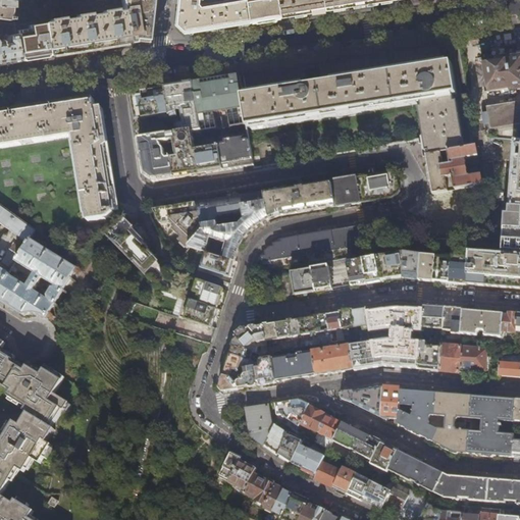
[(0,0),(0,17),(10,19),(11,7),(10,6),(10,0),(9,0),(0,0)]
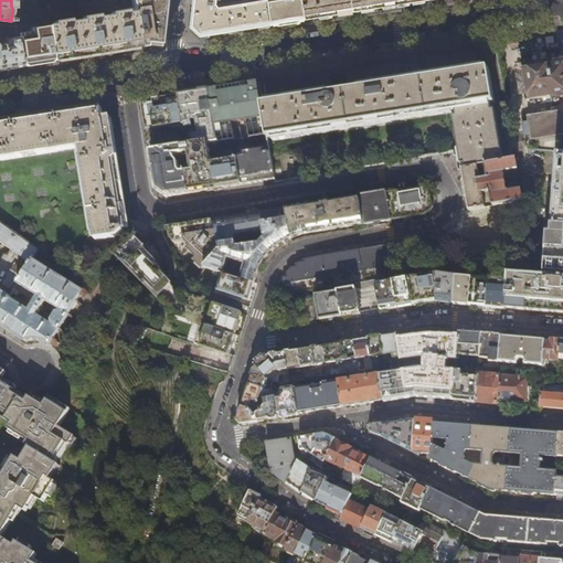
[(130,0),(130,2),(131,7),(131,9),(124,10),(124,8),(115,9),(115,11),(95,14),(95,12),(80,14),(81,17),(67,19),(66,17),(52,19),(52,21),(44,23),(46,34),(50,57),(60,56),(91,51),(129,45),(136,44),(136,42),(140,42),(145,41),(151,34),(158,28),(159,19),(161,0),(130,0)]
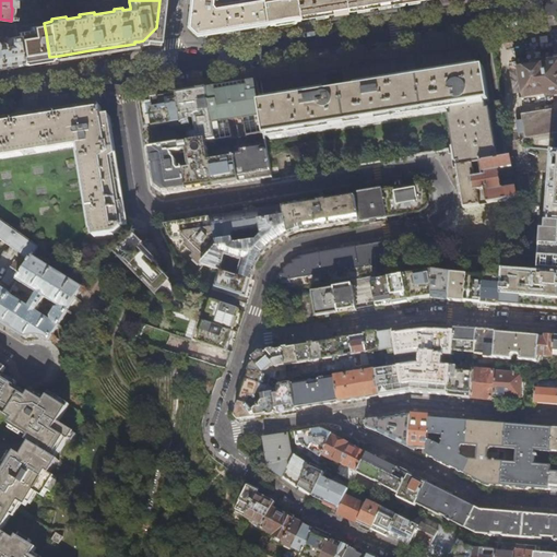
[(192,0),(192,4),(190,24),(200,34),(227,28),(261,24),(271,22),(265,0),(225,0),(218,1),(217,0),(192,0)]
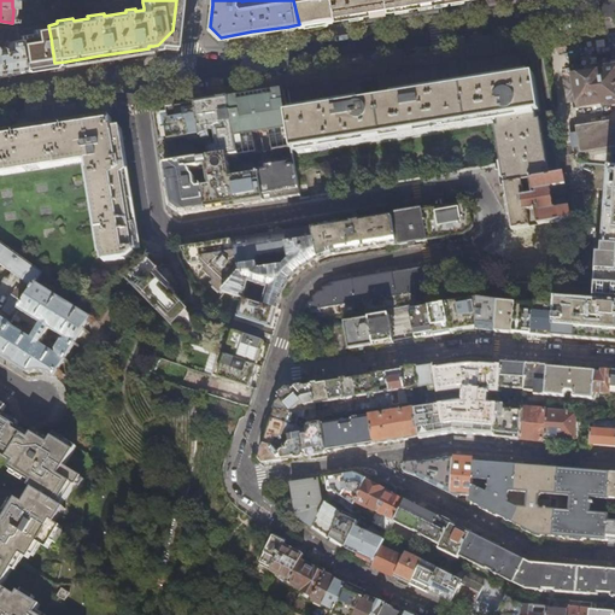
[(337,18),(332,0),(293,0),(299,24),(306,23),(314,22),(337,18)]
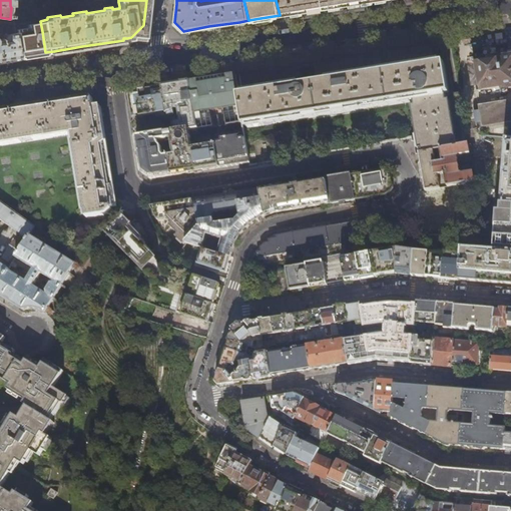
[(276,0),(280,15),(306,11),(325,8),(340,6),(349,4),(375,0),(276,0)]
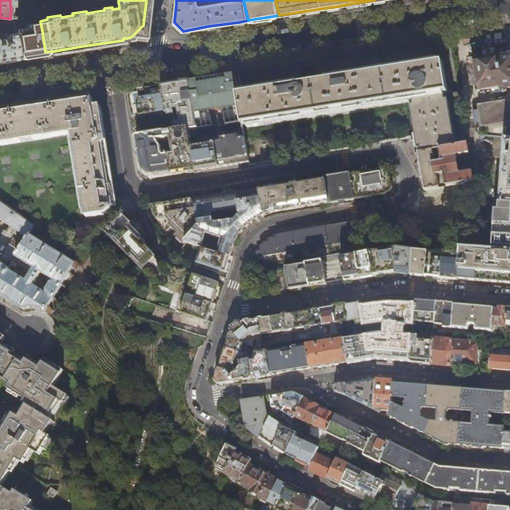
[(86,11),(104,8),(112,7),(119,6),(118,2),(39,14),(39,18),(47,17),(60,15),(72,13),(86,11)]
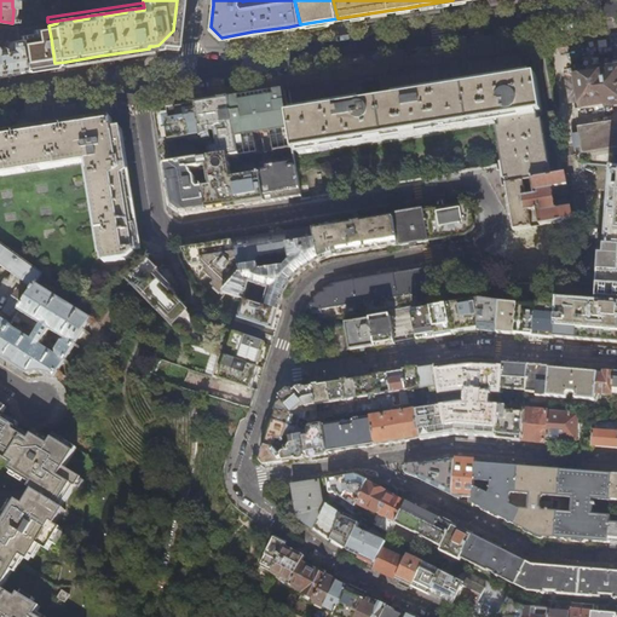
[(55,63),(51,38),(34,41),(27,10),(13,9),(12,23),(13,24),(15,29),(16,39),(21,69),(35,67),(55,63)]
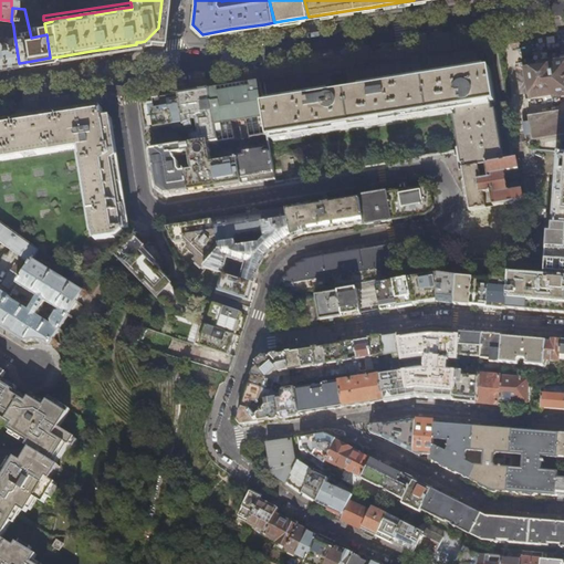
[(0,66),(19,63),(14,35),(7,37),(4,41),(4,43),(0,43),(0,27),(2,28),(2,25),(13,27),(12,22),(11,21),(0,19),(0,66)]
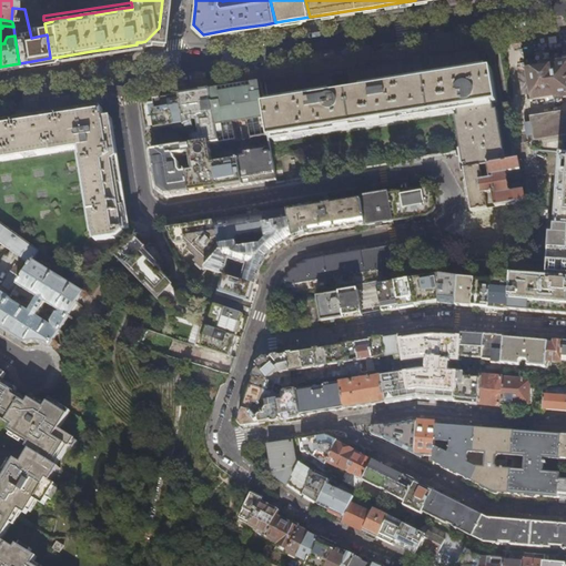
[(258,81),(262,105),(266,133),(268,138),(456,108),(492,101),(496,101),(485,44),(472,47),(394,59),(351,66),(292,76),(270,79),(258,81)]
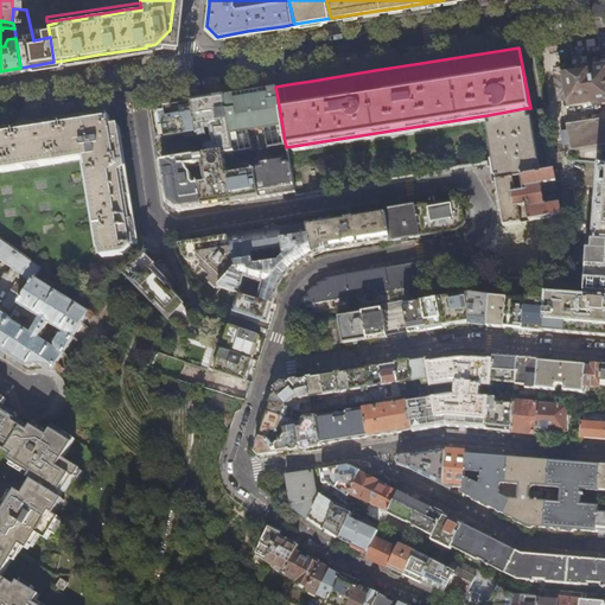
[(537,67),(536,50),(522,51),(523,68),(537,67)]
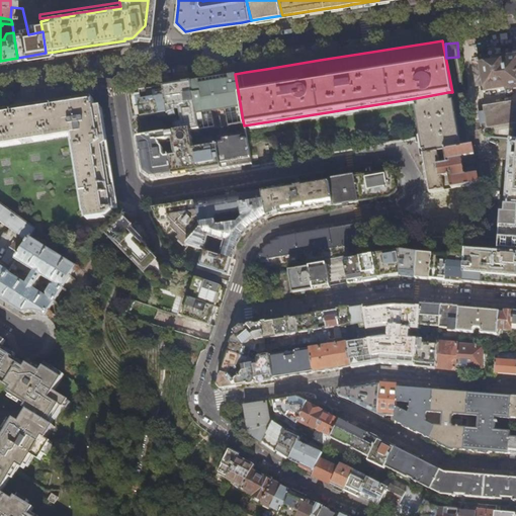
[(462,249),(462,255),(460,281),(465,281),(469,282),(515,284),(515,52),(508,54),(508,60),(482,64),(483,69),(477,70),(479,86),(482,88),(485,87),(486,88),(512,84),(513,86),(515,85),(515,98),(466,107),(490,251),(462,249)]
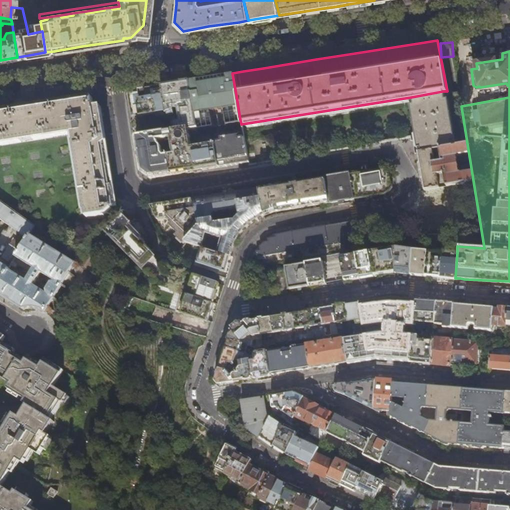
[(236,95),(232,73),(222,74),(188,80),(196,125),(196,127),(240,120),(236,95)]
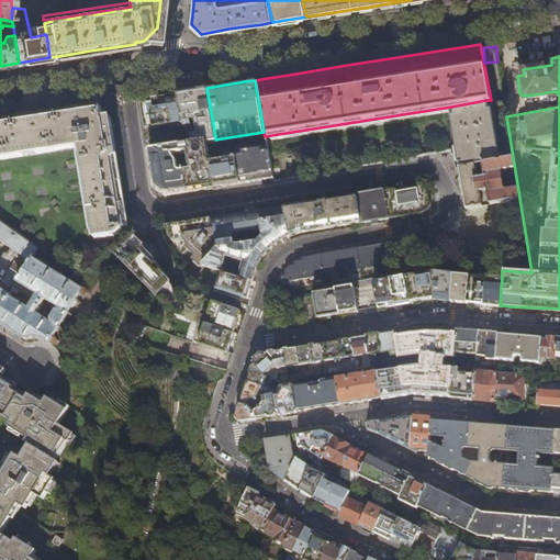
[(215,137),(206,88),(204,88),(176,92),(181,121),(186,120),(185,115),(204,112),(205,118),(198,119),(201,135),(194,136),(196,141),(205,140),(215,137)]
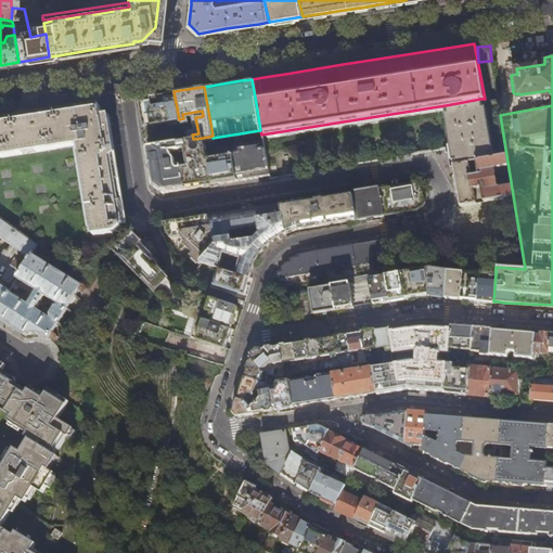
[(179,119),(174,91),(168,92),(152,95),(144,97),(139,104),(141,121),(142,126),(166,121),(166,125),(179,124),(179,119)]
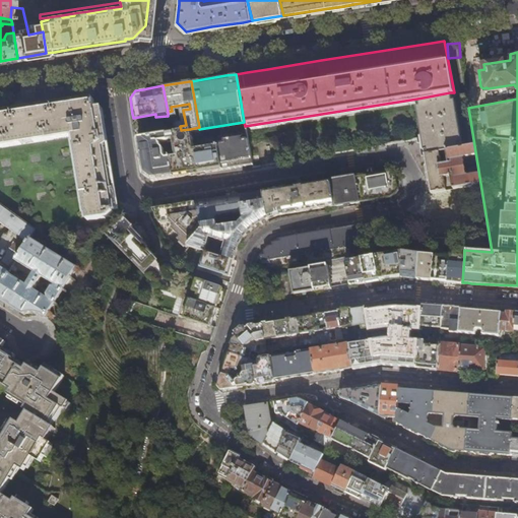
[(439,151),(446,150),(458,148),(450,92),(417,99),(427,153),(439,151)]
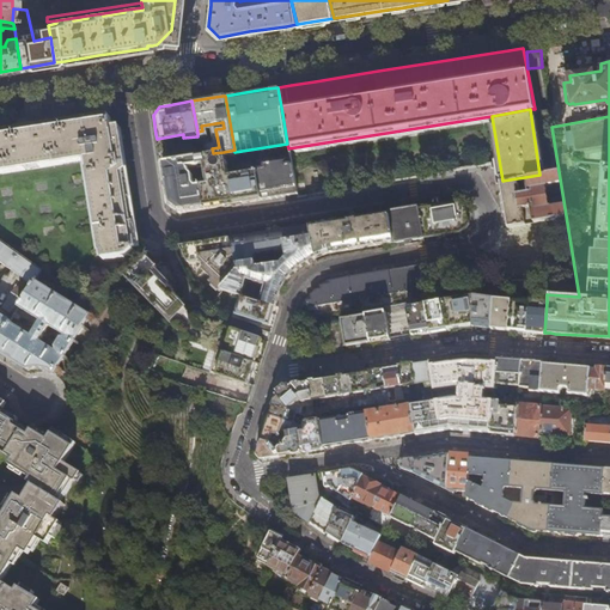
[(0,171),(84,159),(97,242),(98,251),(99,251),(101,257),(124,254),(127,254),(128,251),(138,242),(119,126),(110,127),(109,119),(109,115),(96,117),(0,132),(0,171)]
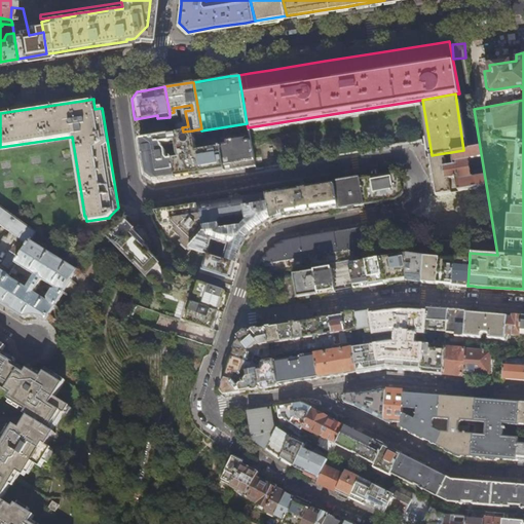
[(223,170),(220,146),(211,148),(210,147),(203,148),(202,149),(195,150),(192,131),(183,132),(167,135),(169,141),(174,140),(177,157),(172,157),(175,178),(187,176),(223,170)]
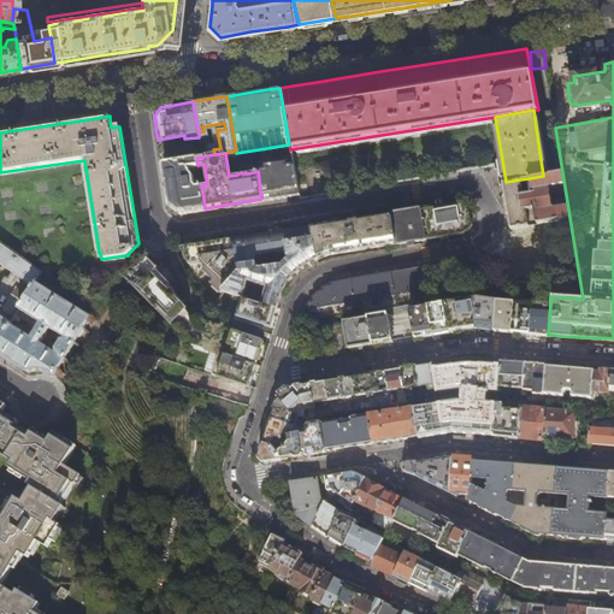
[(205,208),(201,184),(195,186),(193,183),(192,173),(188,171),(188,166),(198,165),(196,158),(160,164),(164,186),(167,206),(178,213),(205,208)]
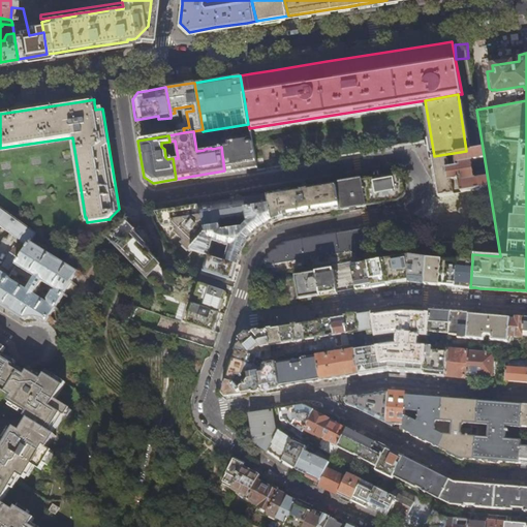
[(0,209),(34,234),(29,241),(74,269),(78,265),(118,224),(111,217),(110,219),(107,219),(87,222),(86,217),(85,217),(84,209),(72,137),(0,148),(0,209)]
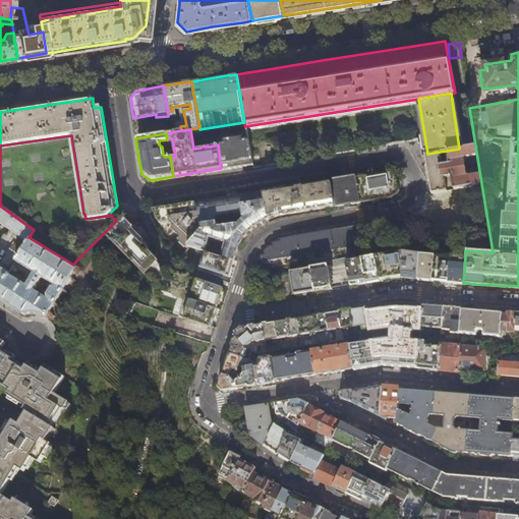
[(251,164),(246,135),(217,139),(218,145),(221,168),(225,168),(251,164)]
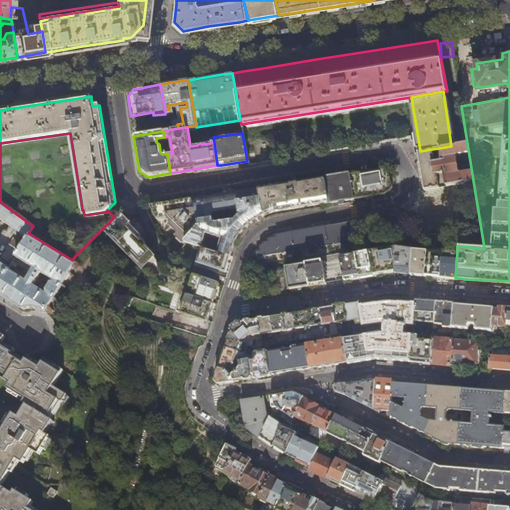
[(460,174),(457,172),(455,157),(457,154),(467,152),(466,144),(451,146),(439,148),(441,161),(434,162),(432,149),(420,151),(416,152),(419,170),(422,189),(437,186),(435,174),(443,173),(445,185),(458,183),(472,181),(470,173),(460,174)]
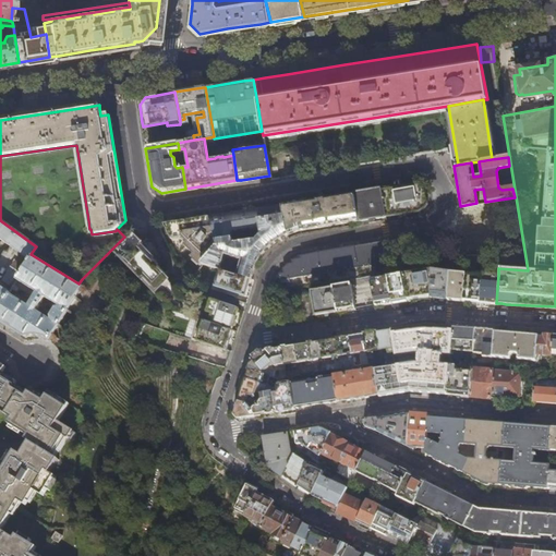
[(381,190),(385,215),(391,214),(418,209),(420,208),(422,206),(425,203),(423,188),(418,183),(405,185),(399,186),(389,188),(381,190)]
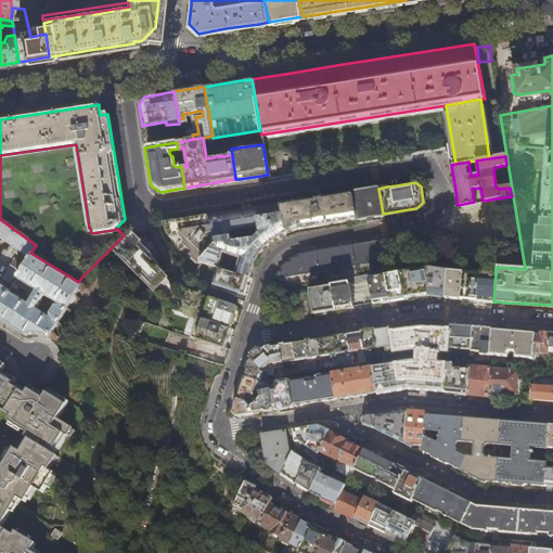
[(383,214),(378,189),(378,188),(364,189),(350,191),(350,194),(355,219),(369,217),(383,214)]
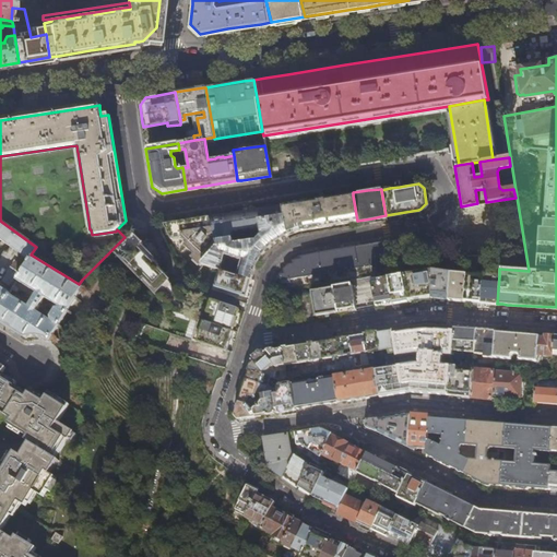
[(357,221),(353,196),(320,201),(282,206),(283,218),(286,235),(296,232),(305,229),(357,221)]
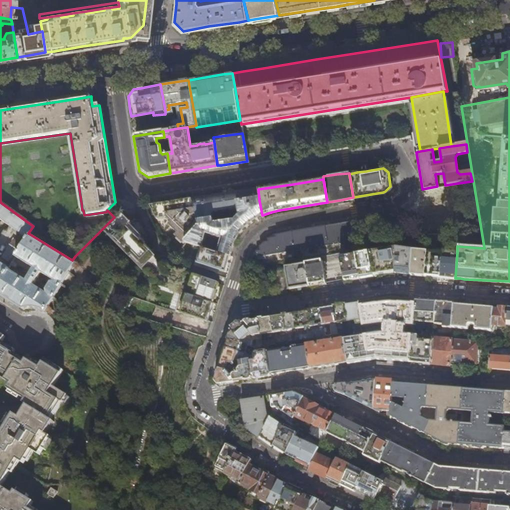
[(451,216),(457,200),(461,199),(458,183),(445,185),(437,186),(422,189),(425,205),(429,205),(430,209),(438,208),(439,212),(451,216)]
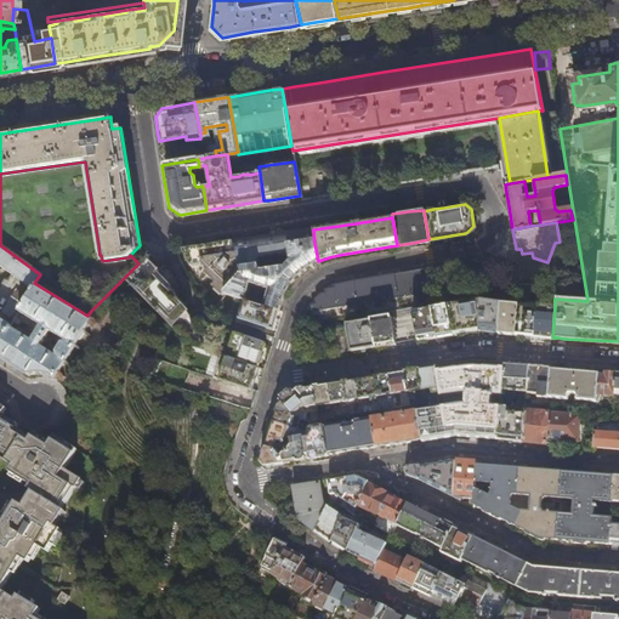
[(308,265),(318,261),(314,243),(313,230),(312,227),(271,233),(232,239),(236,256),(239,273),(221,291),(243,297),(249,282),(267,288),(262,304),(278,308),(282,300),(289,287),(299,276),(308,265)]
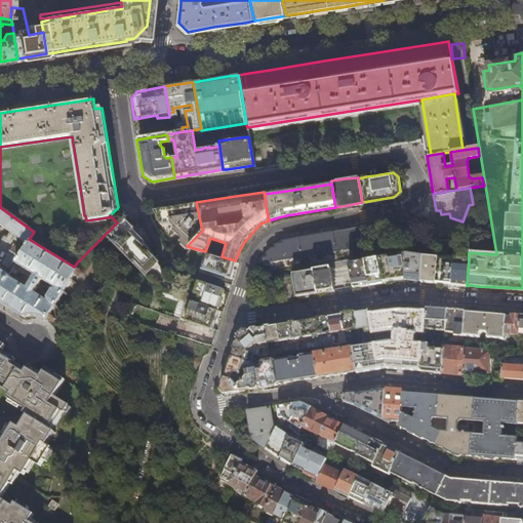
[(187,246),(202,231),(199,216),(196,202),(183,204),(177,205),(172,206),(161,207),(152,209),(159,223),(169,222),(174,227),(171,229),(180,237),(170,246),(177,259),(187,246)]
